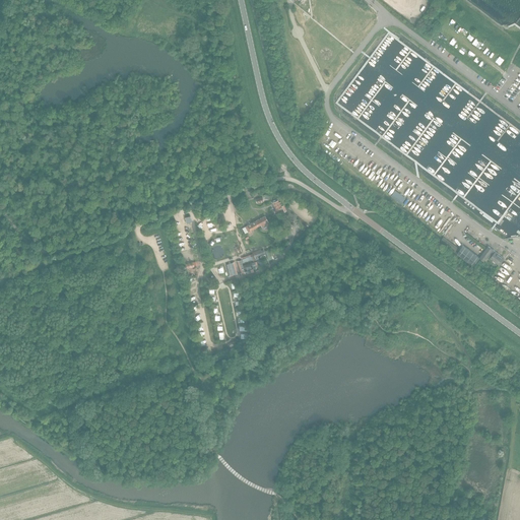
[(443,35),(447,38),(453,29),(446,25),(443,29),(445,31),(443,35)]
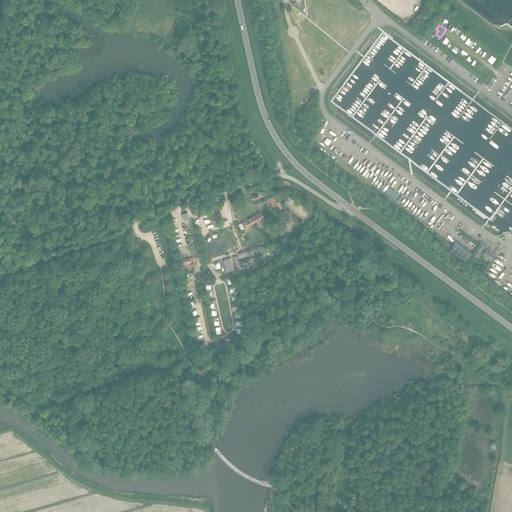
[(395,201),(399,195),(389,188),(385,193),(395,201)]
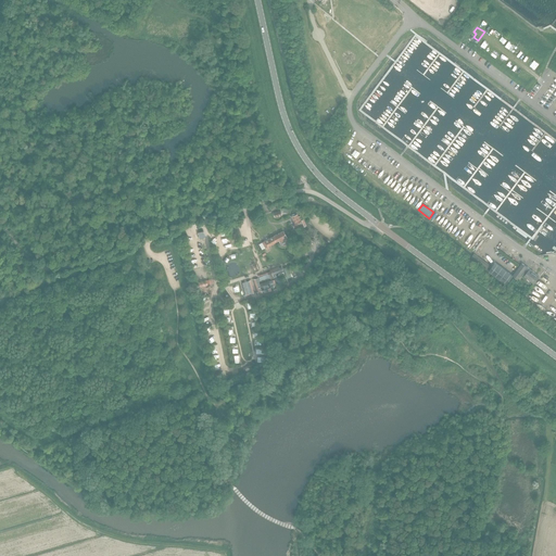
[(294,224),(295,224),(297,227),(302,225),(298,214),(291,216),(294,224)]
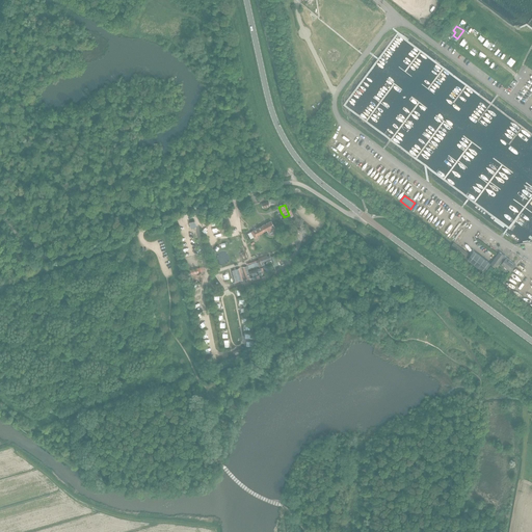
[(254,237),(255,237),(256,239),(258,238),(257,236),(264,232),(269,229),(270,231),(274,228),(271,220),(250,232),(254,237)]
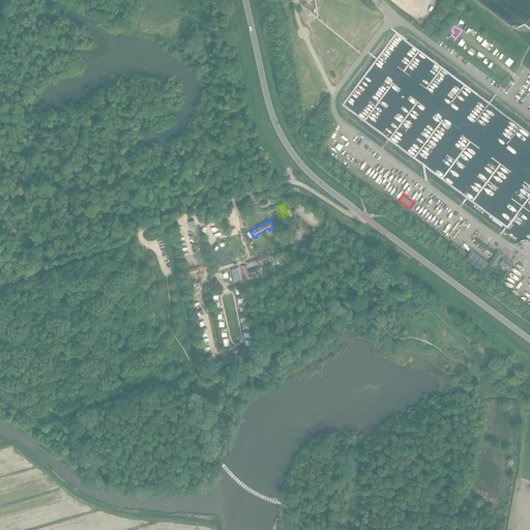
[(452,241),(448,246),(463,258),(467,253),(452,241)]
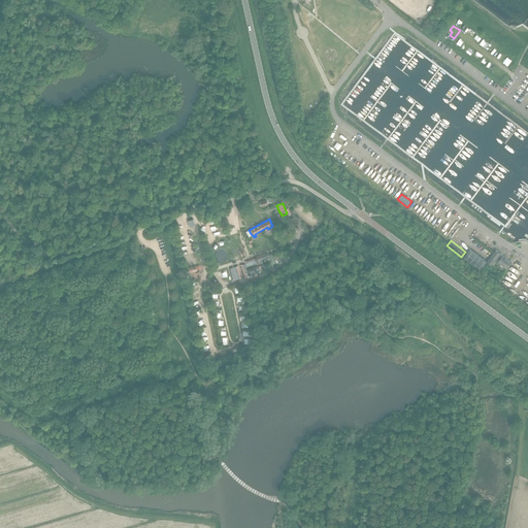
[(481,270),(487,262),(469,250),(464,258),(481,270)]
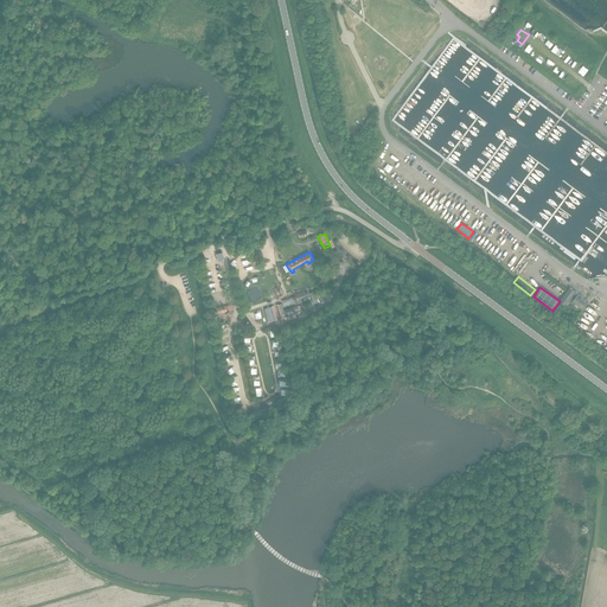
[(569,287),(560,301),(564,305),(568,300),(582,310),(588,301),(579,294),(577,292),(575,292),(569,287)]
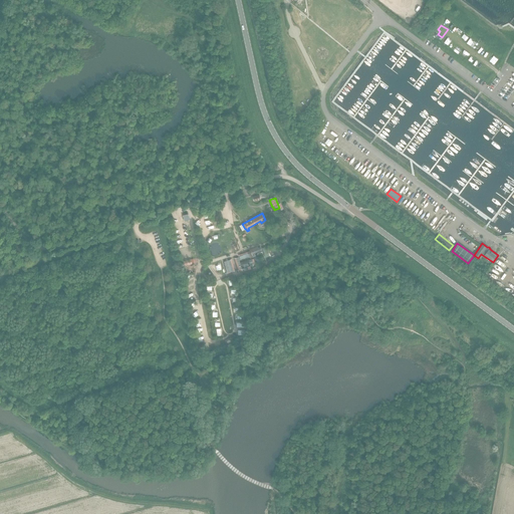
[(249,256),(248,251),(239,255),(240,259),(249,256)]
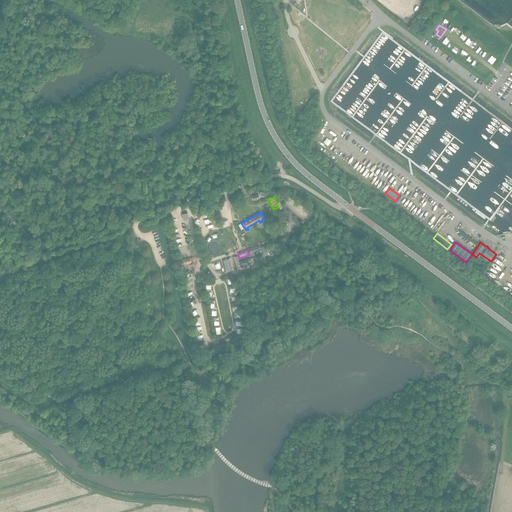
[(181,265),(191,263),(191,262),(195,261),(194,257),(180,260),(181,265)]
